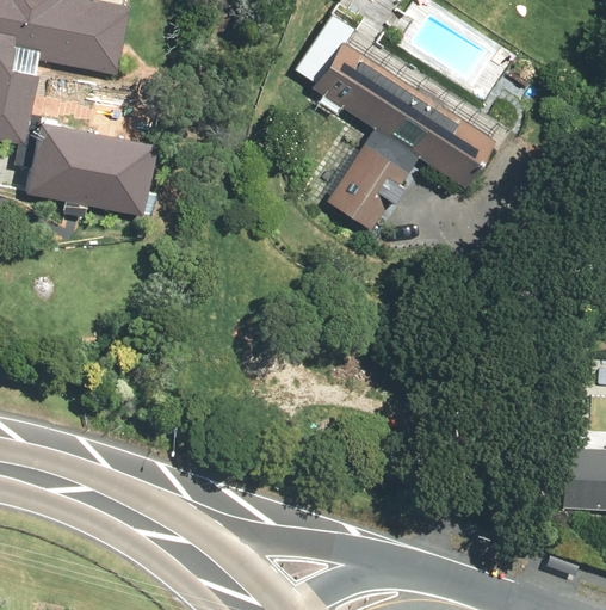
[(0,0),(0,137),(28,141),(36,62),(115,69),(121,5),(73,1),(73,0),(0,0)]
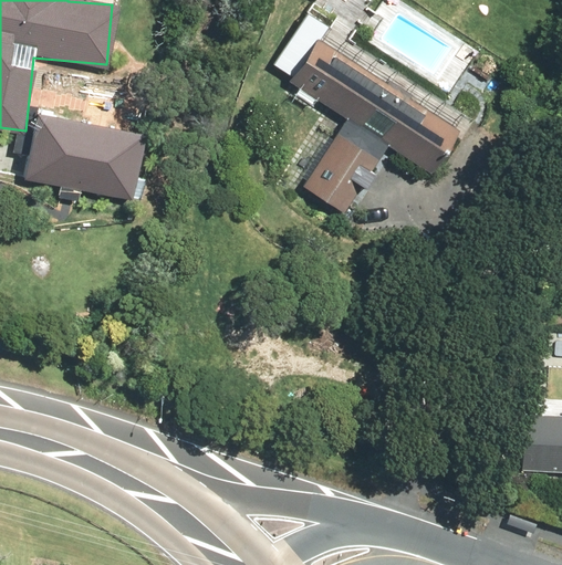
[(474,122),(330,24),(290,83),(433,180),(474,122)]
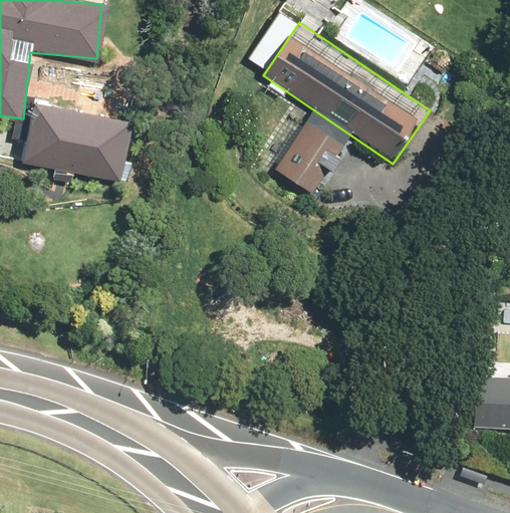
[(126,119),(31,106),(23,163),(52,167),(50,180),(72,183),(73,174),(118,180),(126,119)]
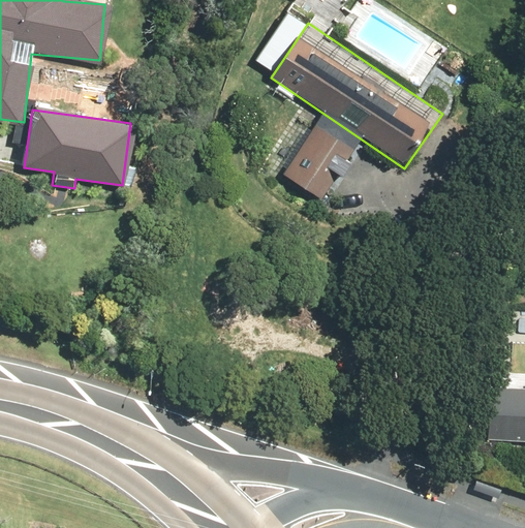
[(356,146),(316,123),(285,177),(323,199),(356,146)]
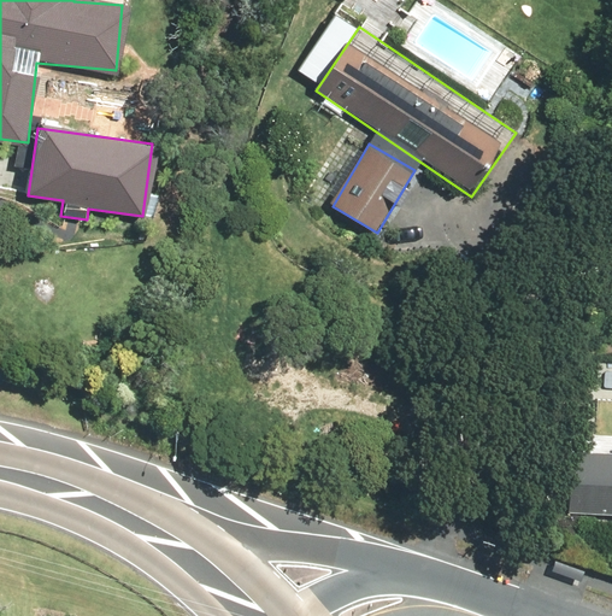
[(611,364),(595,363),(593,397),(611,398),(611,364)]
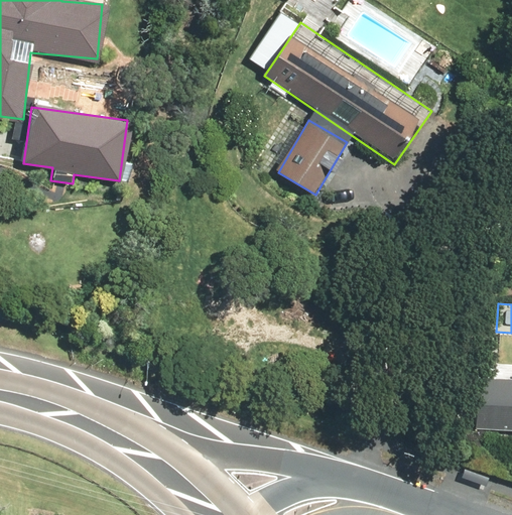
[(511,368),(479,367),(477,429),(511,430),(511,368)]
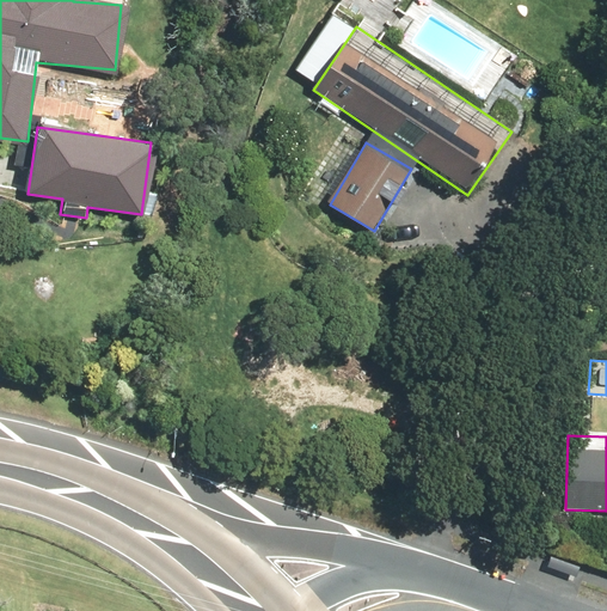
All buildings are outlined.
